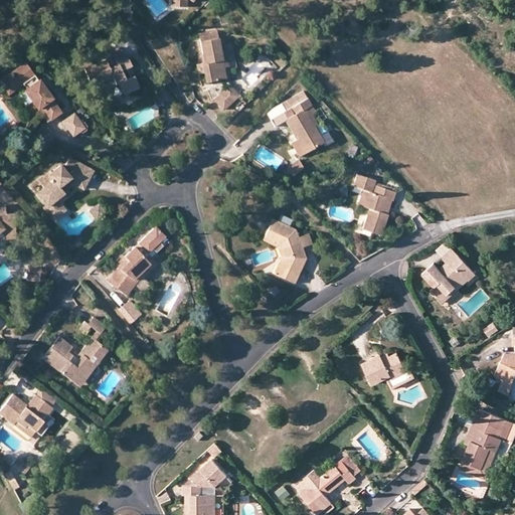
[(218,39),(216,31),(199,34),(201,42),(218,39)]
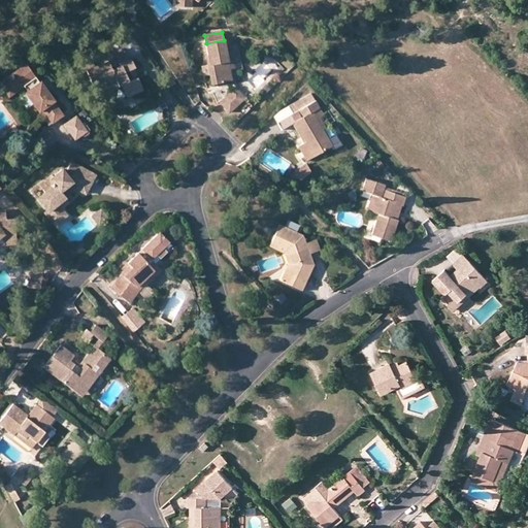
[(226,54),(224,40),(206,43),(209,65),(207,65),(211,85),(231,81),(229,70),(226,54)]
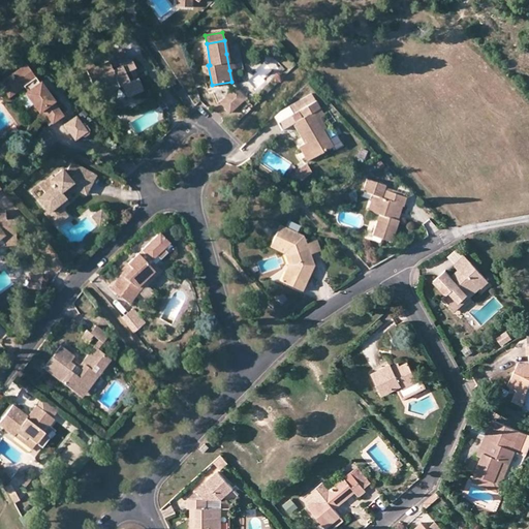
[(128,60),(123,49),(111,54),(113,60),(88,70),(100,99),(110,95),(109,93),(106,89),(120,83),(122,87),(127,85),(131,95),(143,91),(137,75),(134,76),(130,67),(134,66),(131,59),(128,60)]
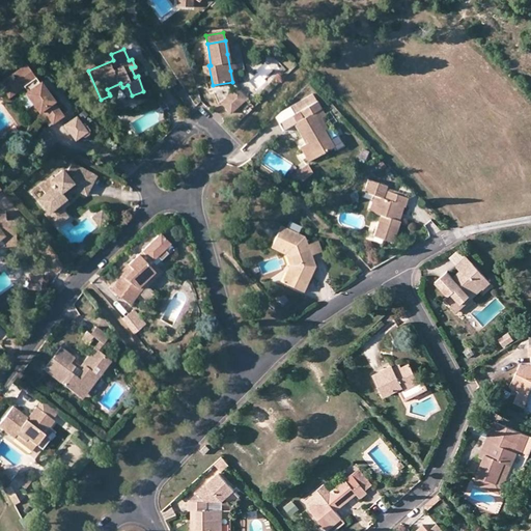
[(54,103),(26,64),(0,83),(0,85),(9,99),(25,88),(27,92),(25,93),(39,113),(43,111),(53,124),(62,117),(53,104),(54,103)]
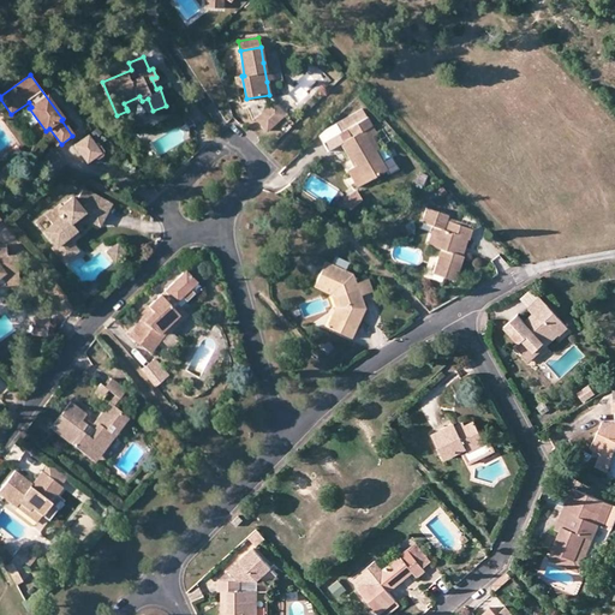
[(126,108),(142,101),(139,96),(124,103),(126,108)]
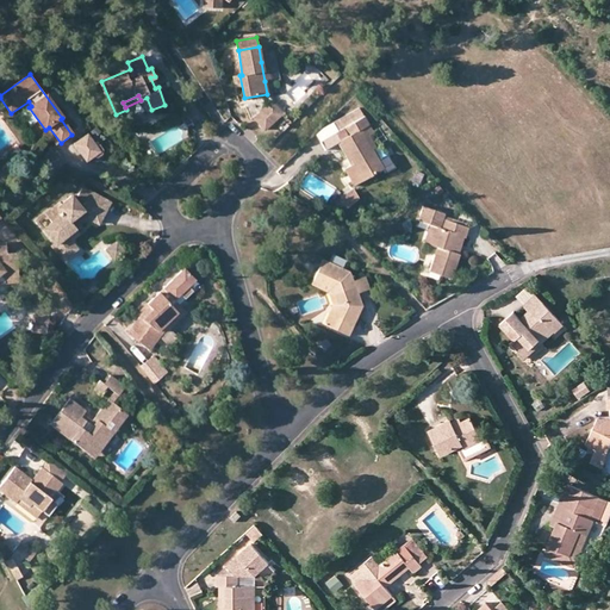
[(147,112),(151,110),(147,98),(141,100),(147,112)]
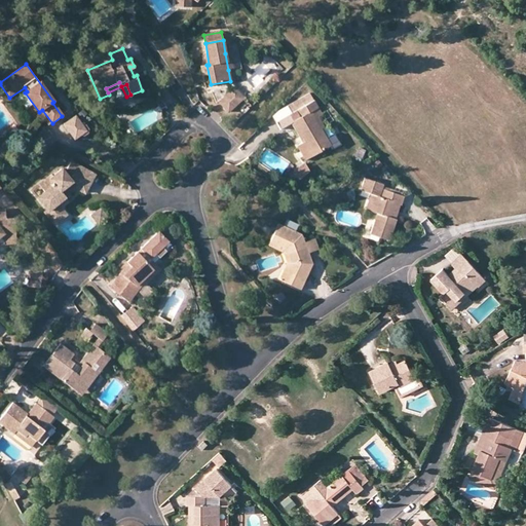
[(233,87),(230,91),(239,101),(242,98),(233,87)]
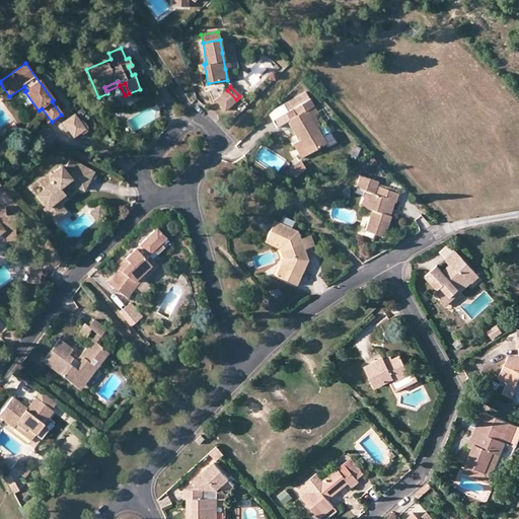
[(225,109),(236,99),(227,90),(216,100),(225,109)]
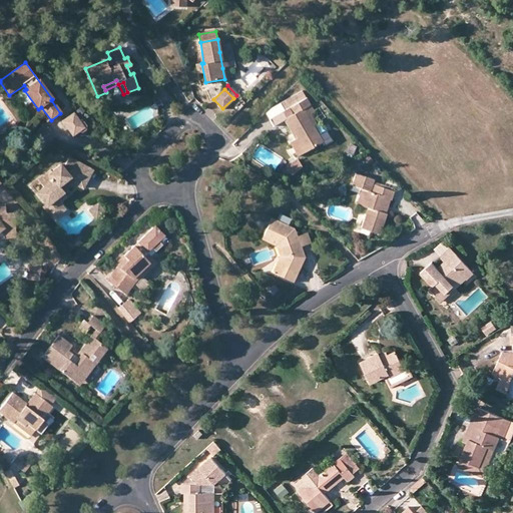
[(307,98),(303,91),(283,102),(287,110),(290,109),(307,98)]
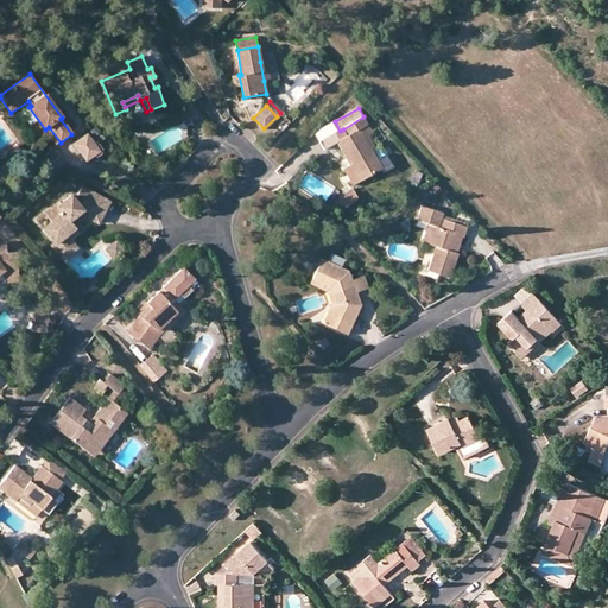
[(191,124),(187,115),(181,118),(185,126),(191,124)]
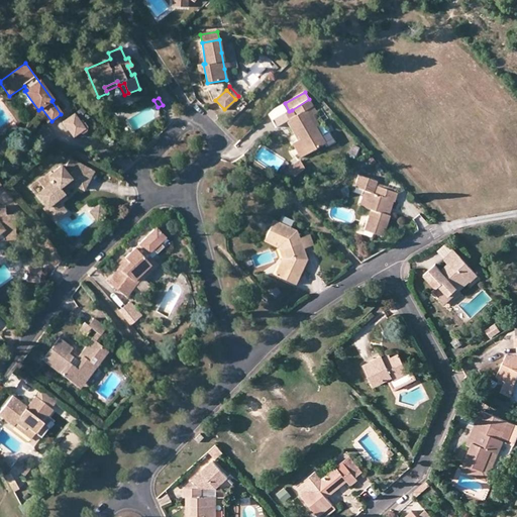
[(312,106),(309,99),(292,110),(295,116),(287,121),(297,139),(290,143),(298,158),(325,143),(307,110),(312,106)]
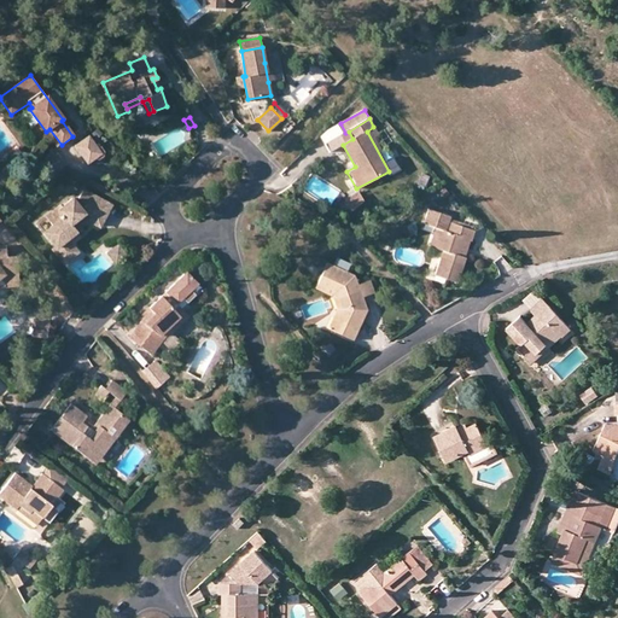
[(349,132),(345,133),(332,139),(337,147),(343,145),(353,139),(349,132)]
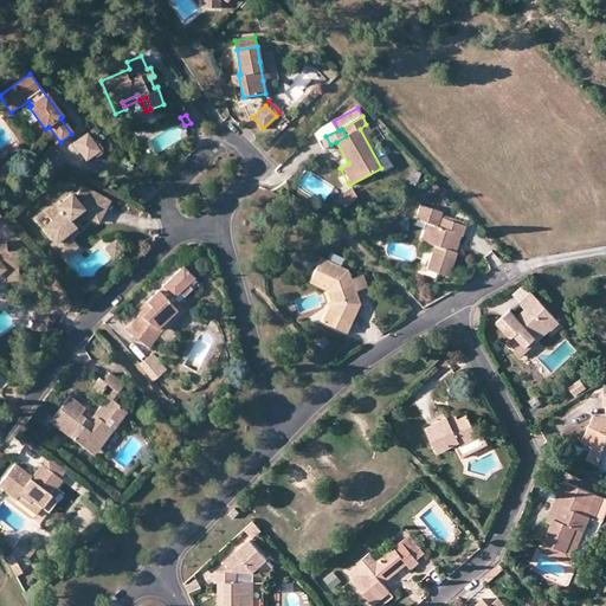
[(73,144),(85,161),(91,156),(97,158),(102,154),(102,149),(100,144),(94,144),(86,134),(73,144)]
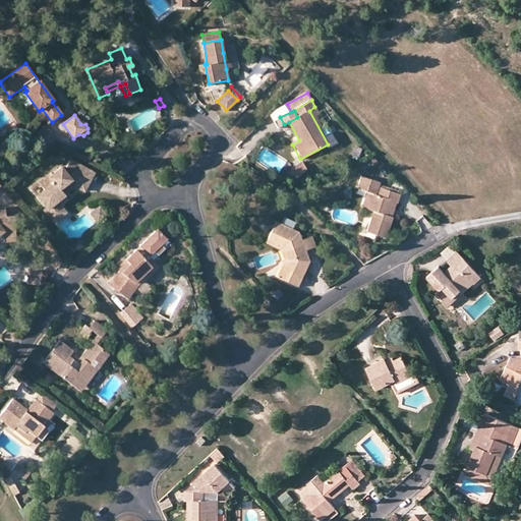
[(47,143),(57,135),(47,123),(39,133),(47,143)]
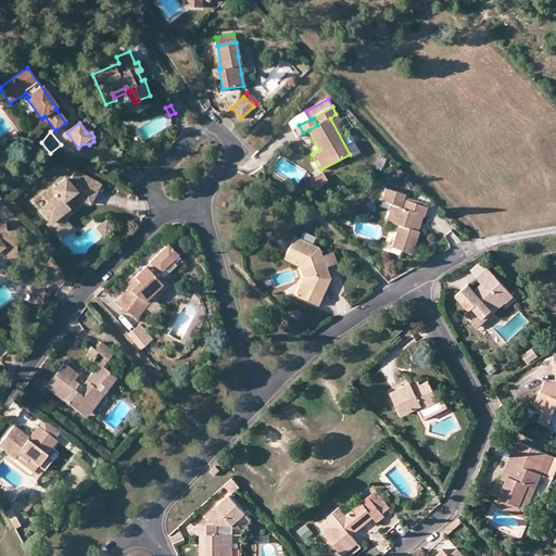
[(15,159),(9,150),(0,155),(0,156),(7,165),(15,159)]
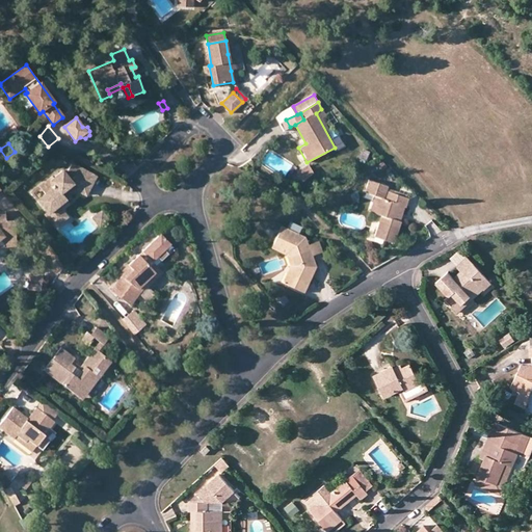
[(88,188),(96,176),(71,164),(65,176),(62,171),(50,182),(49,180),(40,187),(45,194),(38,200),(49,213),(57,207),(60,210),(69,204),(63,197),(74,190),(74,189),(78,183),(88,188)]
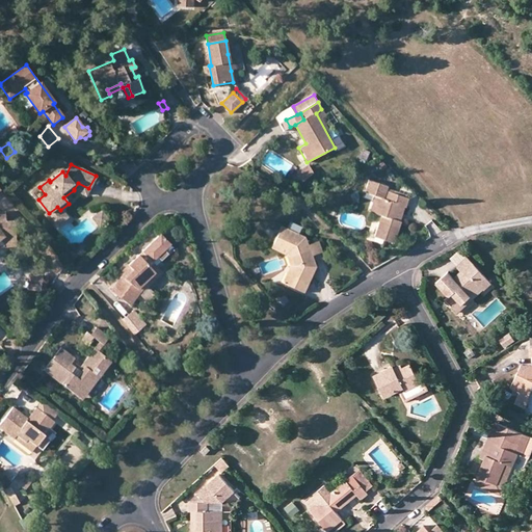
[(307,165),(296,174),(298,177),(301,182),(311,174),(307,165)]
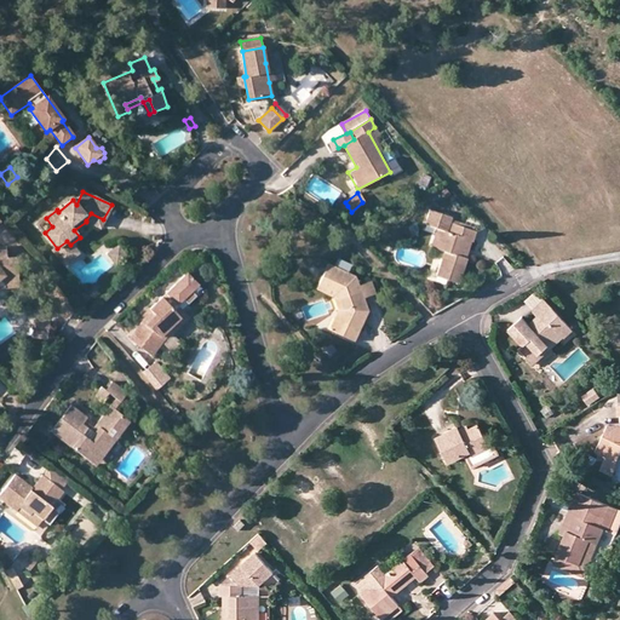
[(472,244),(476,233),(451,224),(452,218),(430,210),(424,225),(436,229),(441,231),(435,248),(443,253),(436,276),(459,285),(468,259),(466,259),(463,258),(466,247),(469,241),(472,244)]
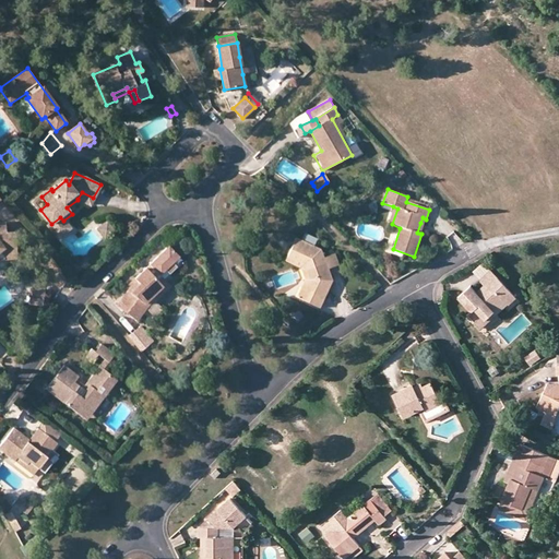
[(88,205),(93,198),(82,192),(78,199),(84,202),(88,205)]
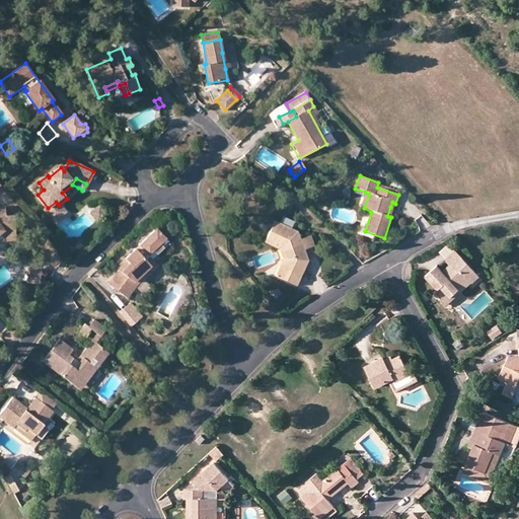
[(78,188),(72,184),(72,186),(62,193),(67,199),(76,192),(78,188)]
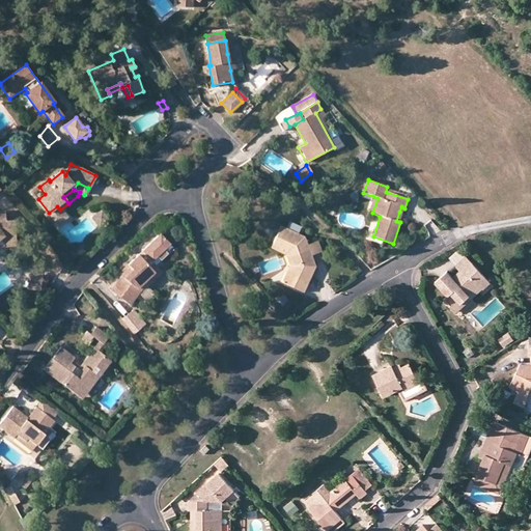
[(368,212),(372,213),(378,198),(373,196),(368,212)]
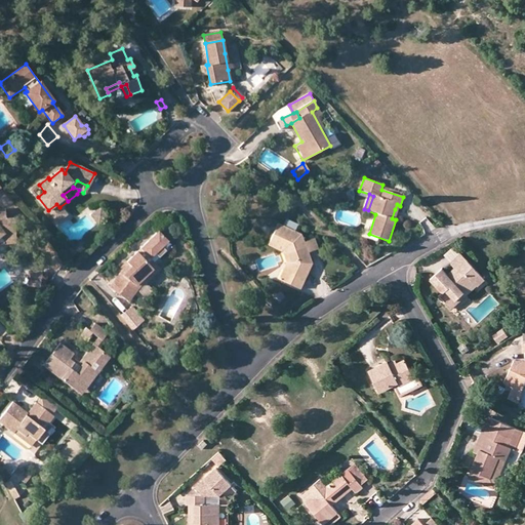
[(63,212),(59,207),(56,204),(48,210),(45,212),(52,220),(63,212)]
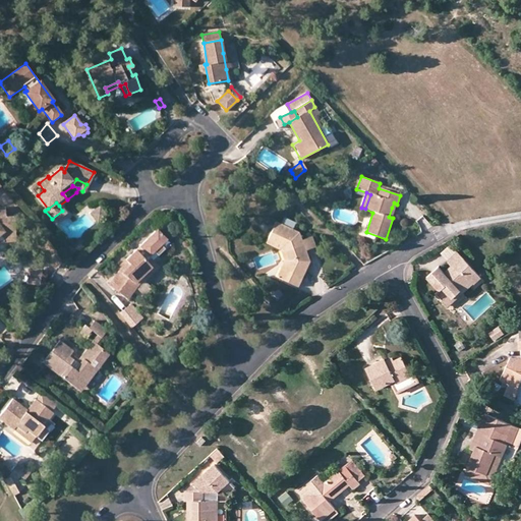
[(104,212),(98,204),(90,210),(96,218),(104,212)]
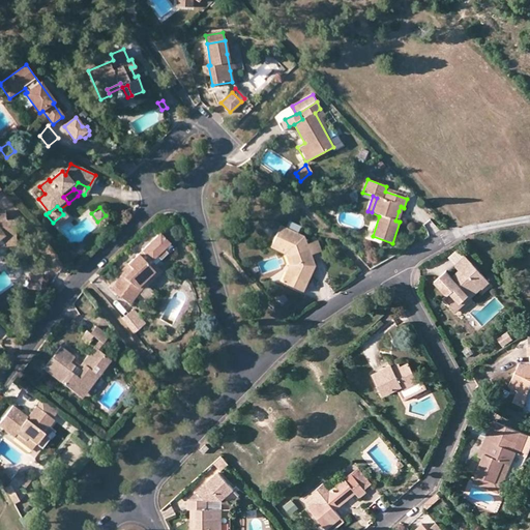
[(0,242),(16,241),(13,219),(6,219),(4,210),(0,210),(0,242)]
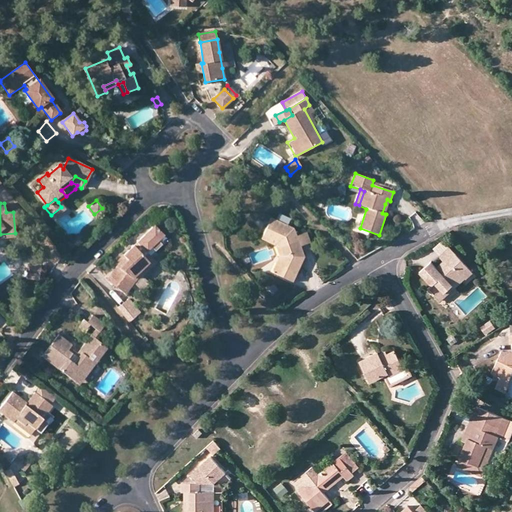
[(279,217),(277,221),(288,226),(290,222),(279,217)]
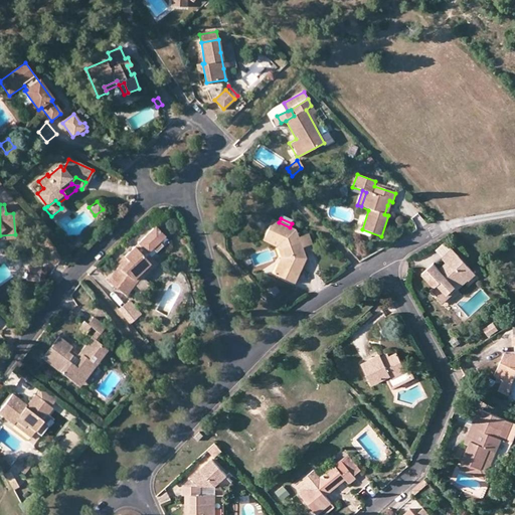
[(281,271),(279,277),(295,284),(307,259),(303,248),(299,237),(296,230),(290,227),(279,222),(276,221),(273,227),(270,226),(265,237),(280,245),(285,259),(279,270),(281,271)]
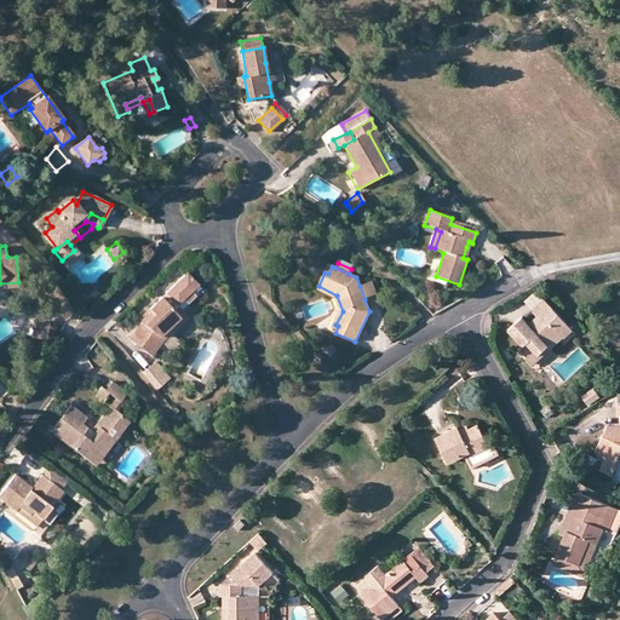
[(161,297),(148,311),(151,316),(147,321),(145,320),(131,340),(149,352),(162,334),(181,317),(174,311),(172,309),(197,283),(187,271),(161,297)]
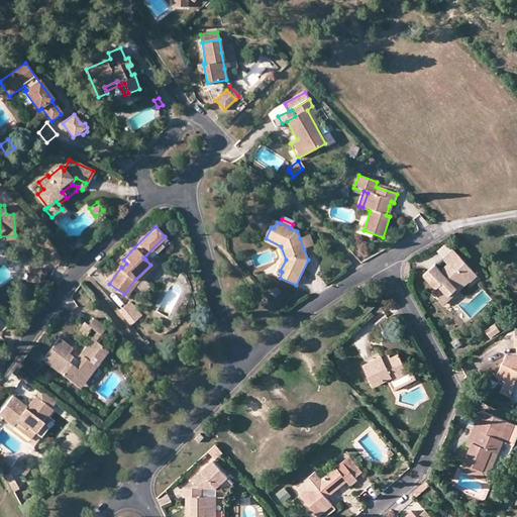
[(309,235),(300,238),(304,249),(313,245),(309,235)]
